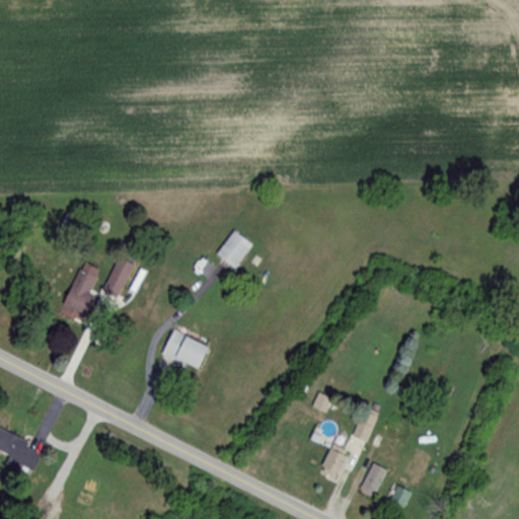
[(251,245),(232,231),(215,255),(233,270),(251,245)]
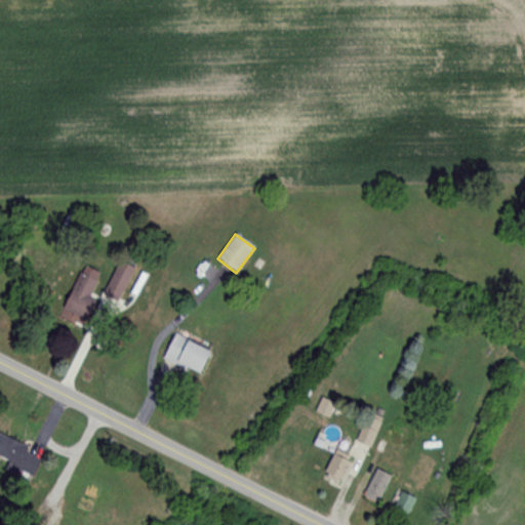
[(135,269),(121,260),(102,293),(115,303),(135,269)]
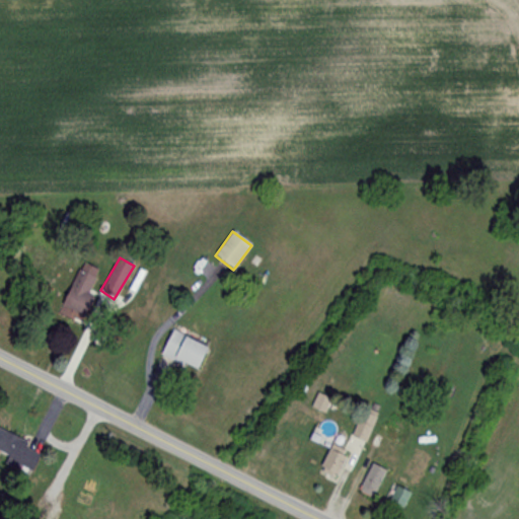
[(58,304),(83,316),(92,299),(86,295),(99,271),(81,261),(58,304)]
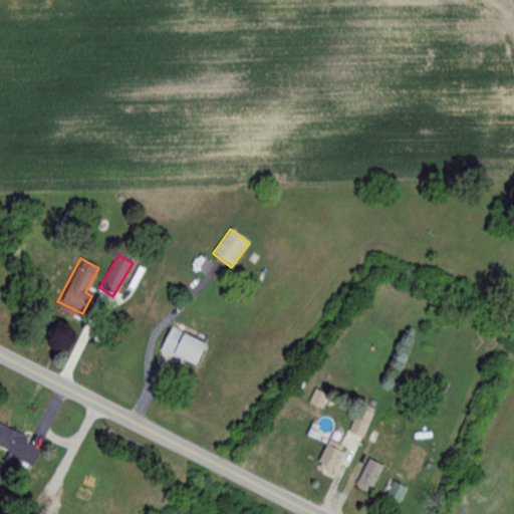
[(204,341),(169,328),(160,354),(195,367),(204,341)]
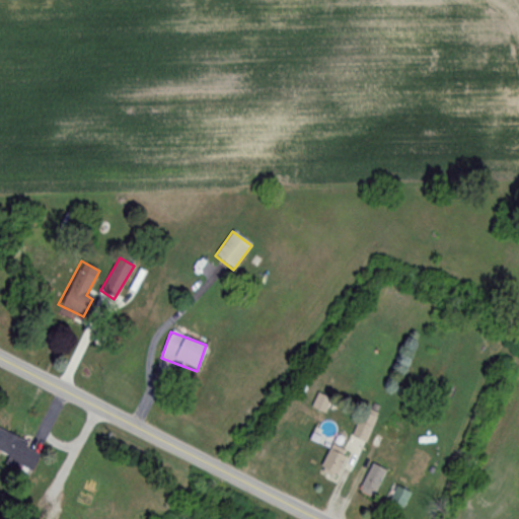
[(323,413),(329,399),(317,394),(312,408),(323,413)]
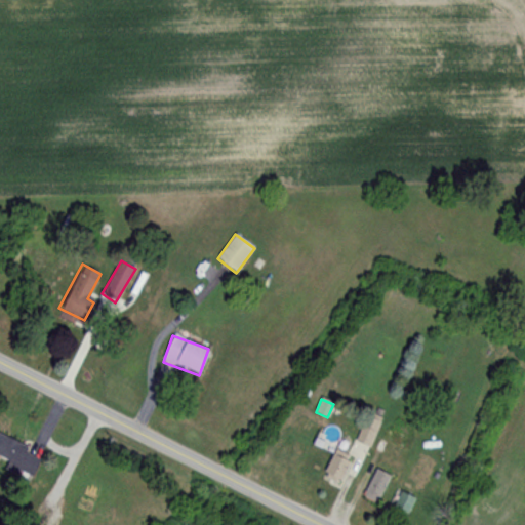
[(355,443),(369,449),(384,417),(368,411),(355,443)]
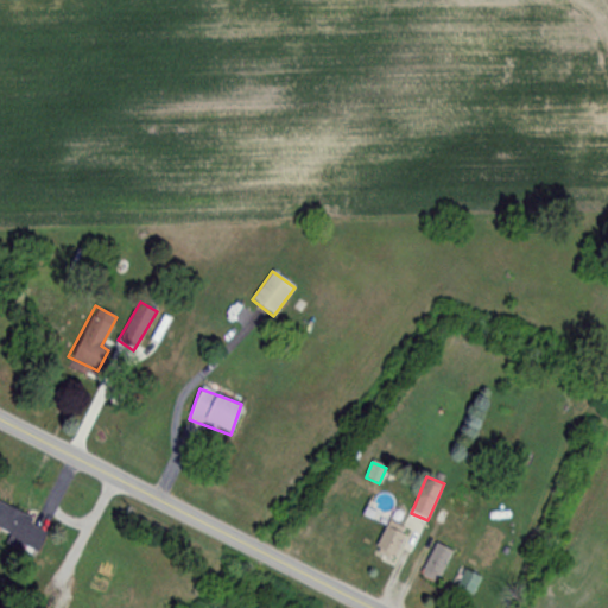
[(0,530),(10,534),(5,545),(35,557),(45,530),(30,523),(32,517),(0,504),(0,530)]
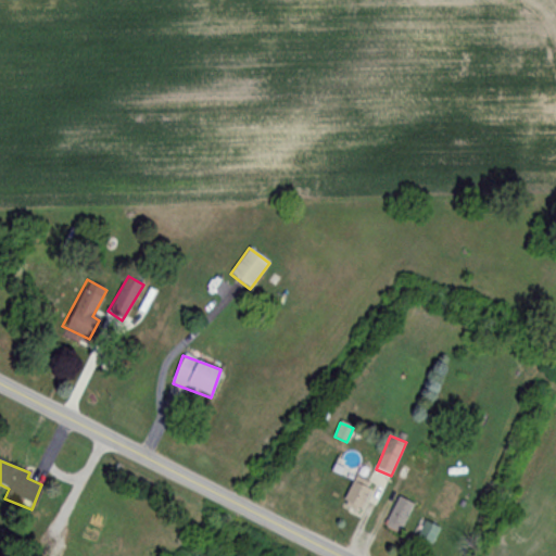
[(342,506),(359,514),(370,489),(352,481),(342,506)]
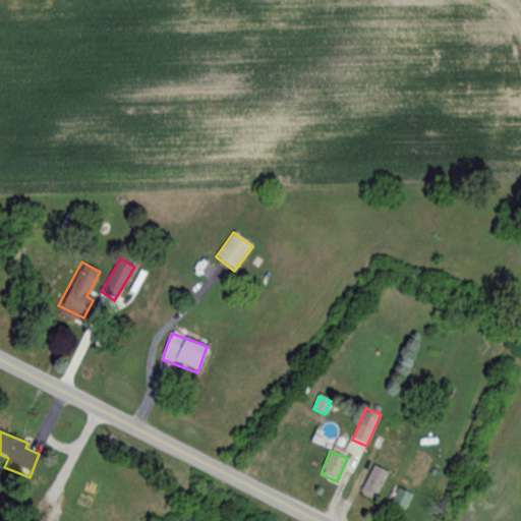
[(373,502),(388,472),(372,465),(358,495),(373,502)]
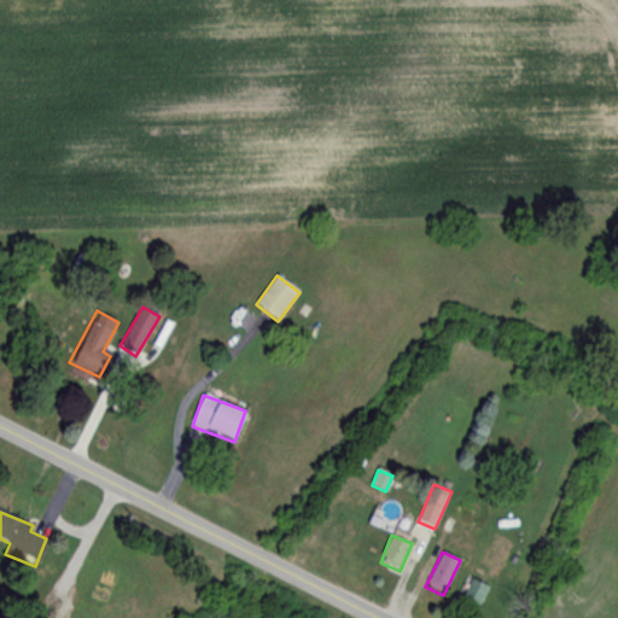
[(489,587),(472,579),(464,599),(479,607),(489,587)]
